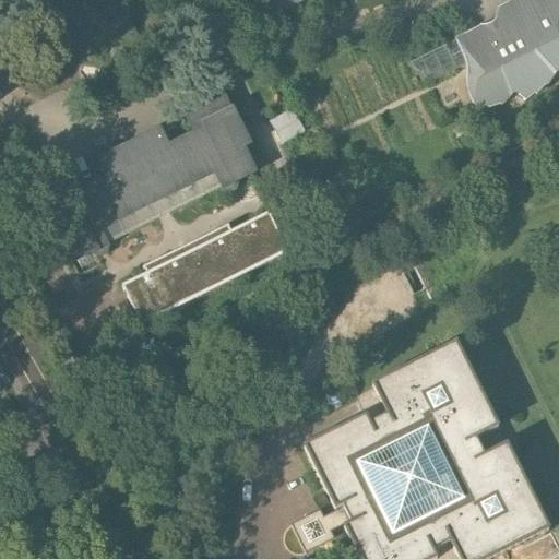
[(254,0),(265,20),(293,7),(305,0),(254,0)]
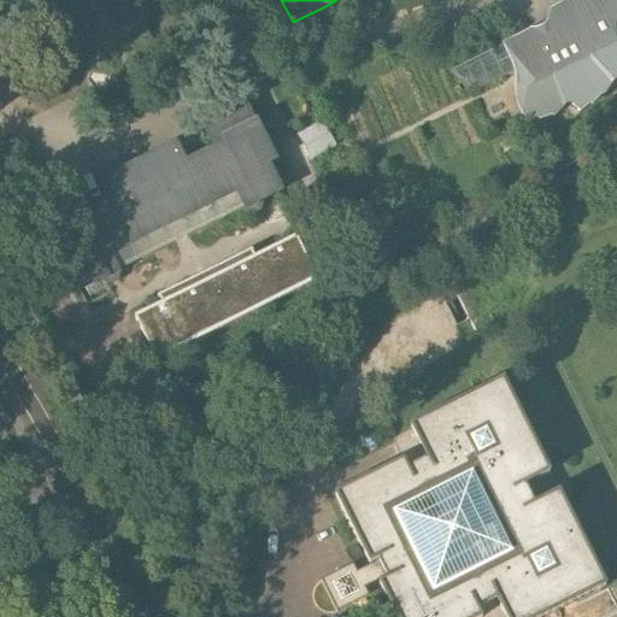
[(616,0),(575,0),(552,12),(550,13),(550,15),(548,16),(548,25),(551,30),(542,34),(535,39),(534,36),(533,36),(533,35),(532,35),(530,35),(529,35),(528,35),(504,47),(503,47),(516,74),(517,76),(519,80),(517,81),(516,82),(515,86),(515,93),(516,97),(516,100),(517,107),(519,113),(523,117),(527,119),(538,119),(539,119),(550,116),(553,117),(558,112),(563,107),(563,100),(565,99),(569,104),(579,112),(589,104),(592,104),(600,95),(603,95),(613,81),(616,81),(616,0)]
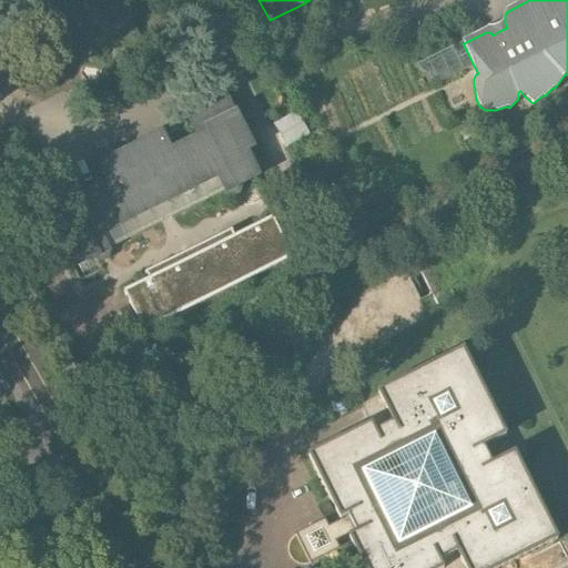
[(437,85),(475,68),(463,43),(464,43),(463,42),(414,66),(437,85)]
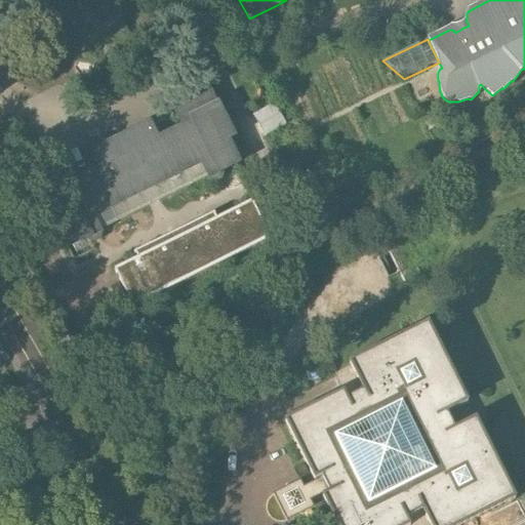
[(232,138),(208,91),(173,109),(184,129),(158,143),(150,126),(121,140),(93,155),(102,170),(75,185),(65,163),(30,180),(38,196),(53,228),(61,225),(72,247),(88,239),(89,241),(93,244),(99,241),(101,236),(99,233),(91,217),(201,163),(208,178),(210,180),(214,184),(220,179),(221,175),(220,172),(237,164),(226,142),(232,138)]
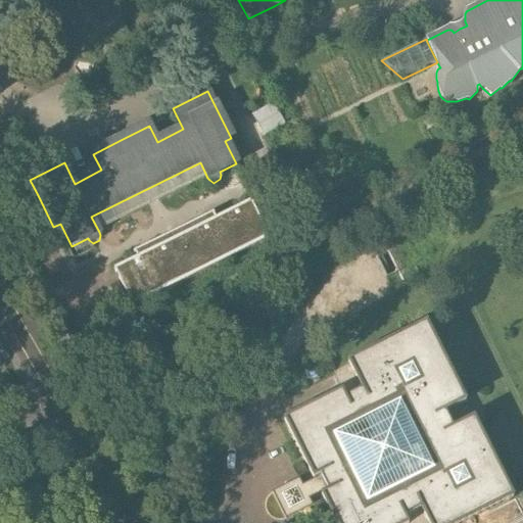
[(251,111),(259,133),(284,124),(276,102),(251,111)]
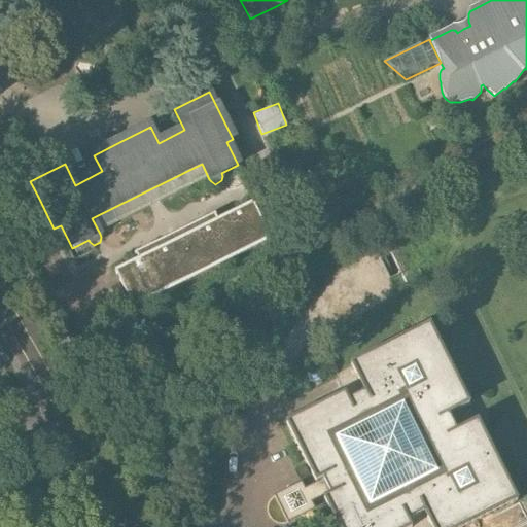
[(92,218),(100,234),(209,179),(202,164),(92,218)]
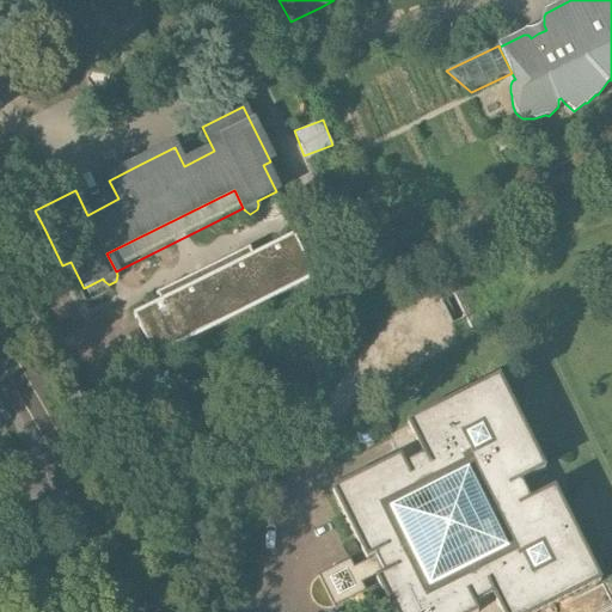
[(316,281),(293,237),(252,257),(250,252),(251,252),(250,250),(155,297),(157,299),(158,299),(160,304),(133,317),(155,361),(316,281)]
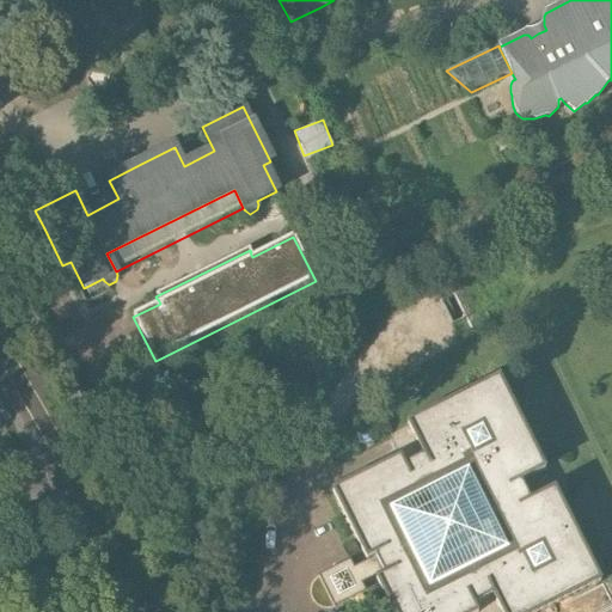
[(404,463),(401,454),(328,489),(363,562),(354,567),(350,560),(320,574),(328,588),(335,604),(362,591),(359,581),(372,575),(390,611),(473,611),(481,609),(477,600),(493,592),(501,611),(533,611),(603,579),(557,487),(532,499),(520,476),(545,464),(502,374),(409,418),(424,452),(404,463)]
